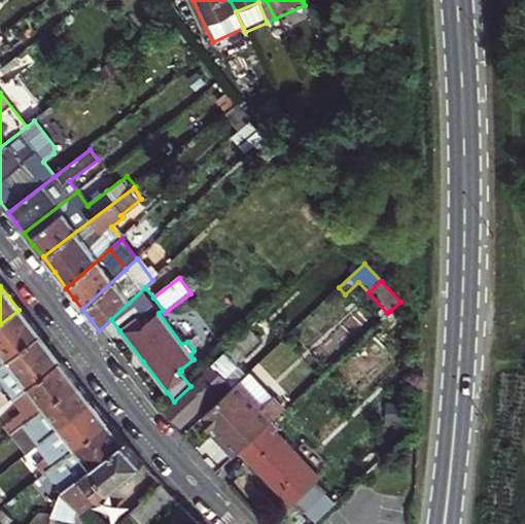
[(19,310),(0,324),(0,368),(39,337),(29,323),(19,310)]
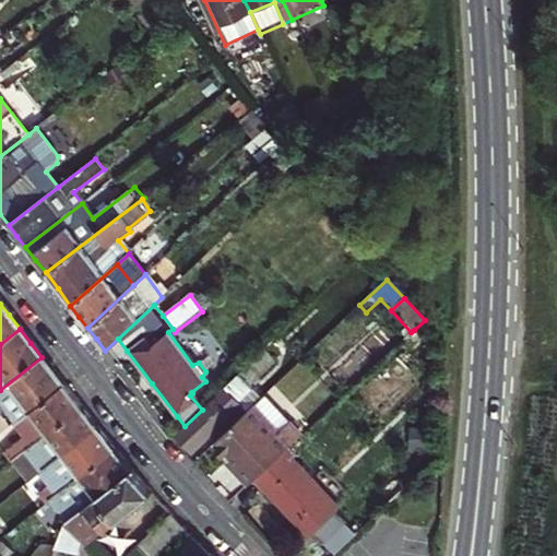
[(403,340),(413,351),(424,341),(414,330),(411,332),(403,340)]
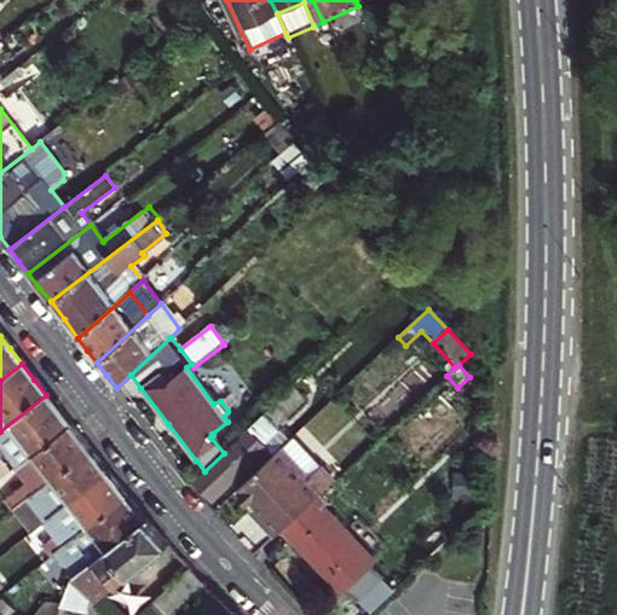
[(304,400),(300,398),(307,390),(299,382),(224,453),(205,471),(192,482),(201,491),(217,509),(235,492),(270,458),(287,441),(275,429),(304,400)]
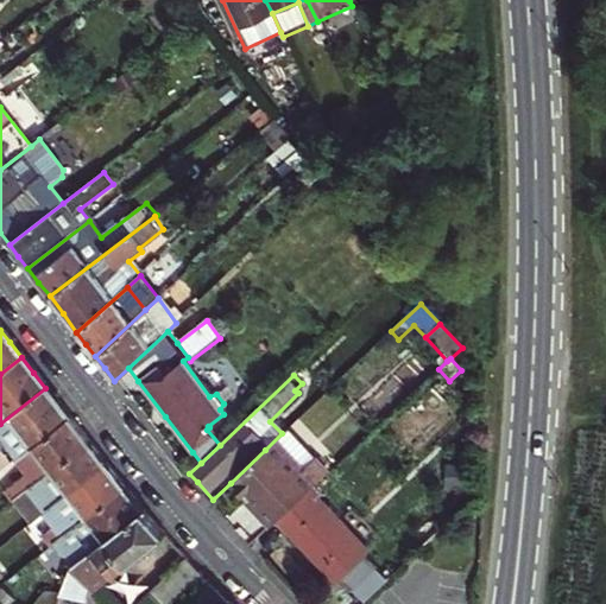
[(45,388),(0,424),(0,440),(16,461),(69,419),(57,404),(45,388)]
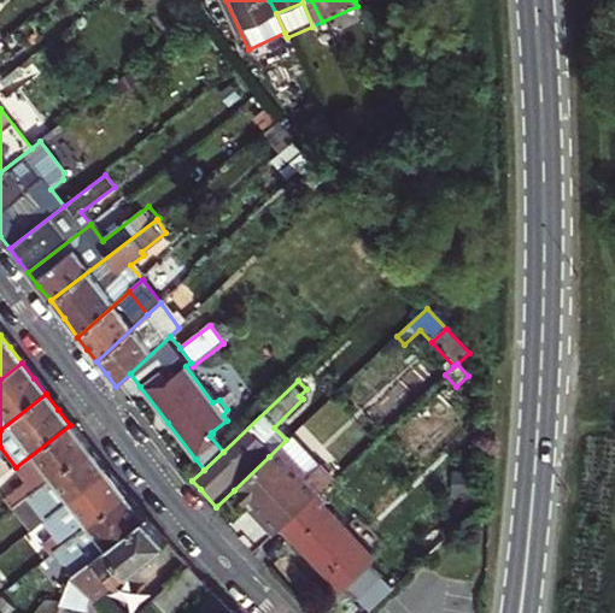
[(70,425),(16,467),(27,483),(3,502),(11,512),(28,497),(34,493),(39,499),(44,495),(39,489),(88,448),(78,435),(70,425)]
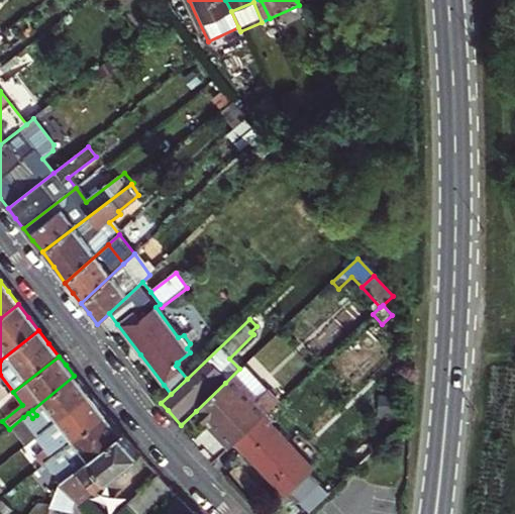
[(239,369),(225,383),(196,411),(230,448),(235,444),(263,418),(278,404),(242,367),(239,369)]
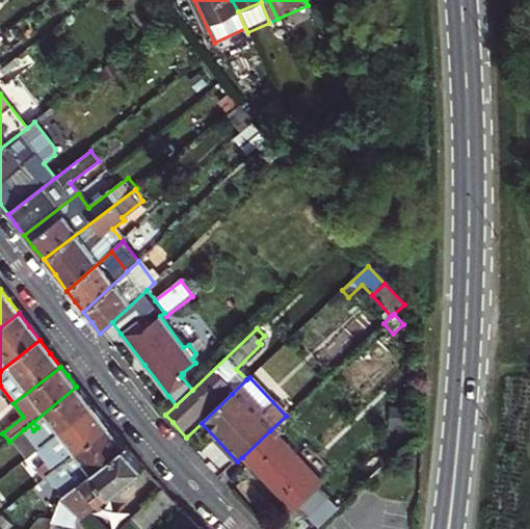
[(35,452),(38,449),(45,445),(91,407),(83,397),(76,387),(33,422),(37,427),(33,430),(29,425),(24,429),(9,442),(25,461),(35,452)]
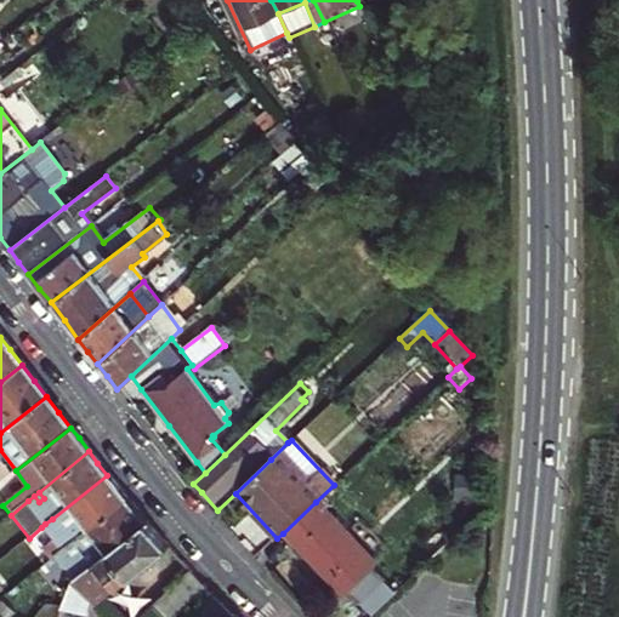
[(60,552),(64,548),(72,543),(77,549),(81,546),(77,540),(125,498),(115,485),(107,475),(52,519),(45,524),(41,527),(52,542),(60,552)]
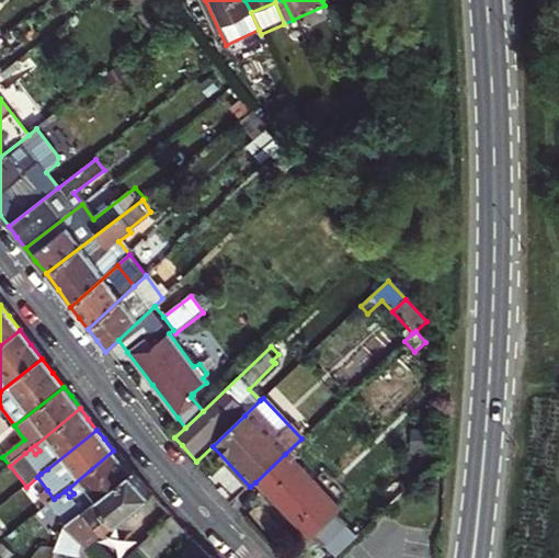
[(411,432),(410,454),(429,455),(430,433),(411,432)]
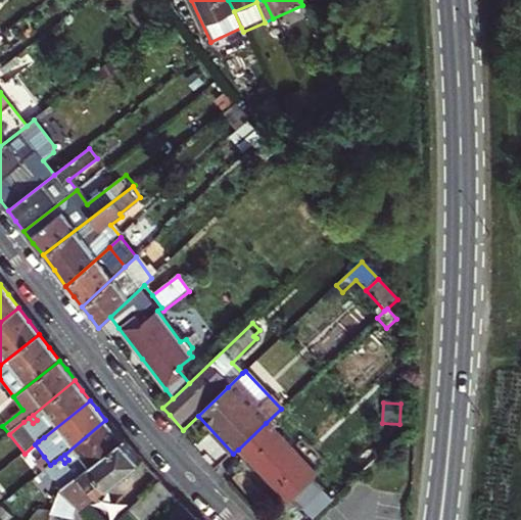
[(46,469),(61,488),(122,440),(113,430),(105,420),(64,455),(68,460),(64,463),(60,458),(54,462),(50,465),(46,469)]
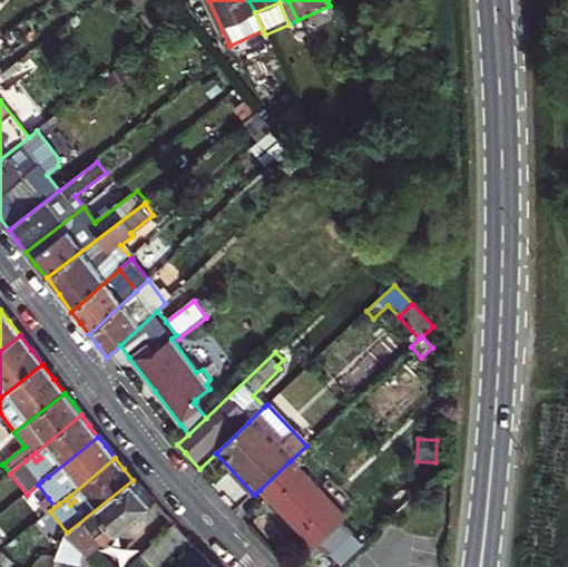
[(340,522),(344,519),(290,461),(260,490),(313,548),(317,544),(330,556),(352,536),(340,522)]
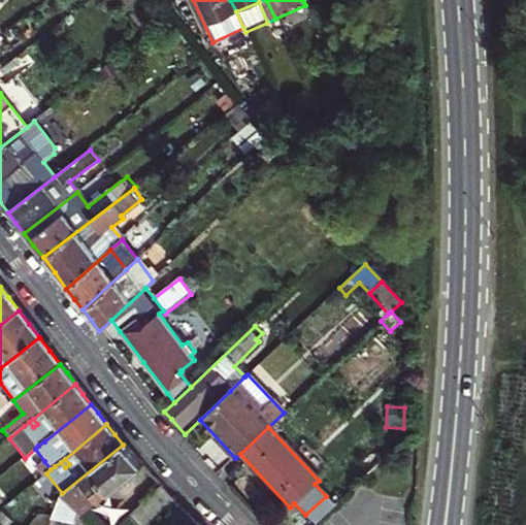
[(62,493),(60,495),(77,514),(87,524),(148,524),(174,500),(161,487),(120,524),(102,524),(89,509),(142,466),(132,456),(123,445),(62,493)]
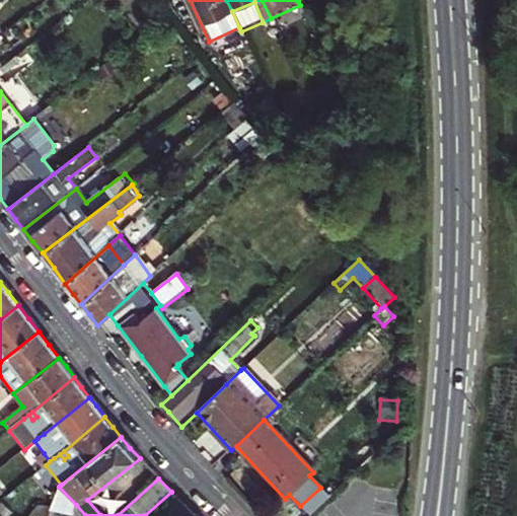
[(46,465),(50,461),(44,453),(34,460),(42,468),(46,465)]
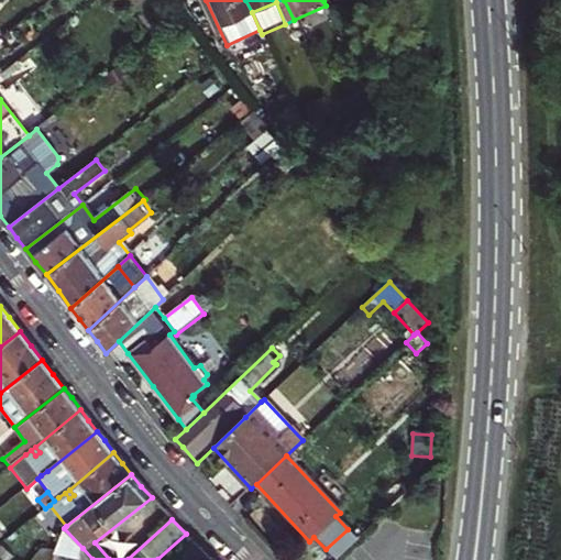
[(79,559),(83,548),(64,528),(62,530),(53,555),(69,559),(79,559)]
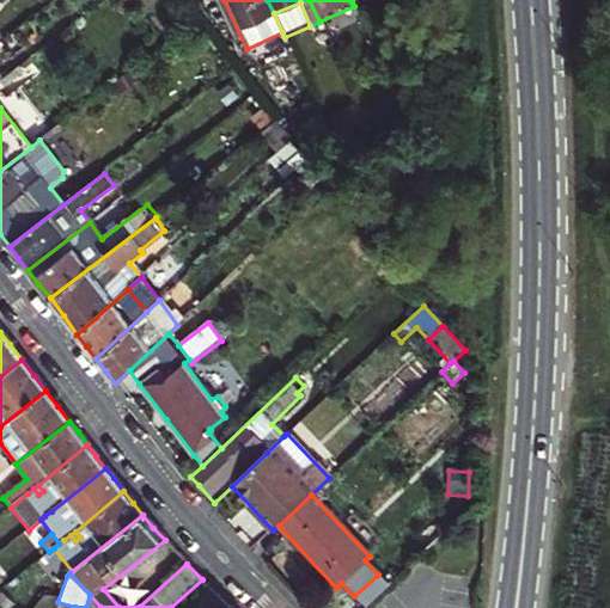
[(354,596),(364,607),(366,607),(388,585),(378,575),(354,596)]
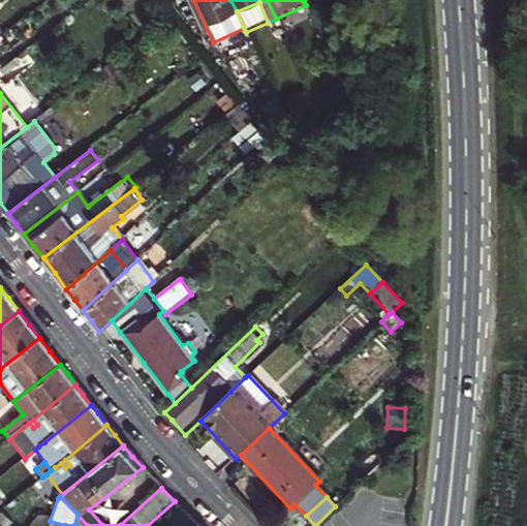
[(197,525),(189,516),(179,505),(158,525),(197,525)]
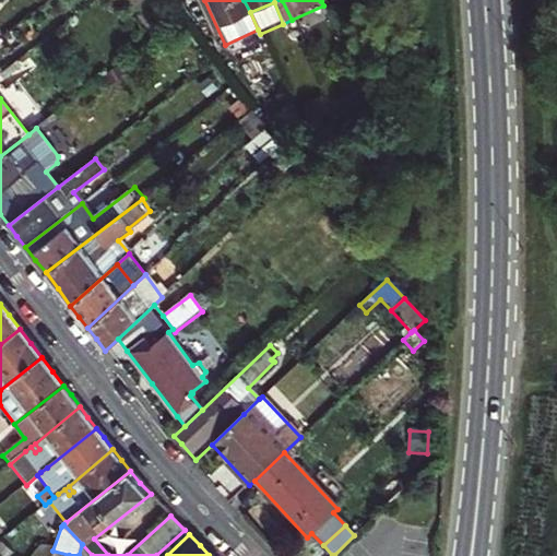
[(92,555),(82,544),(79,555),(92,555)]
